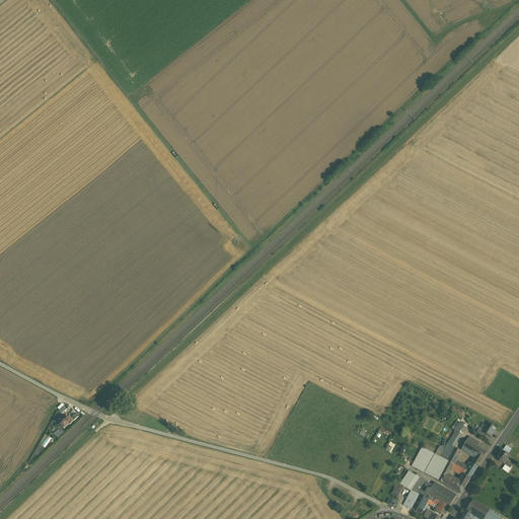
[(65,418),(65,417),(58,423),(64,429),(69,424),(70,423),(65,418)]
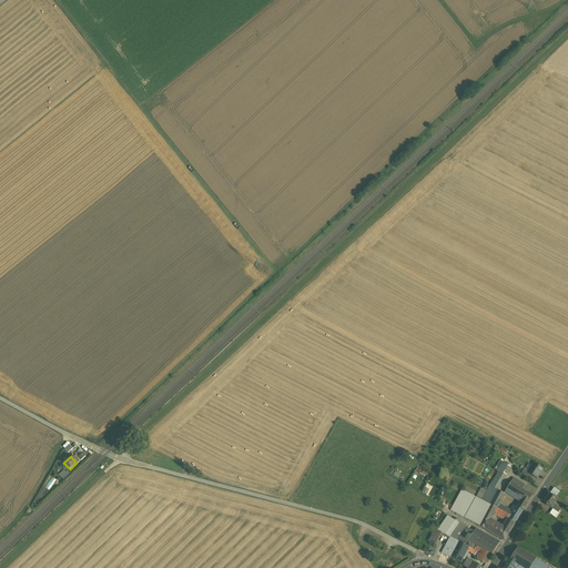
[(486,464),(475,485),(482,488),(487,490),(489,486),(496,490),(509,467),(497,459),(493,467),(486,464)]
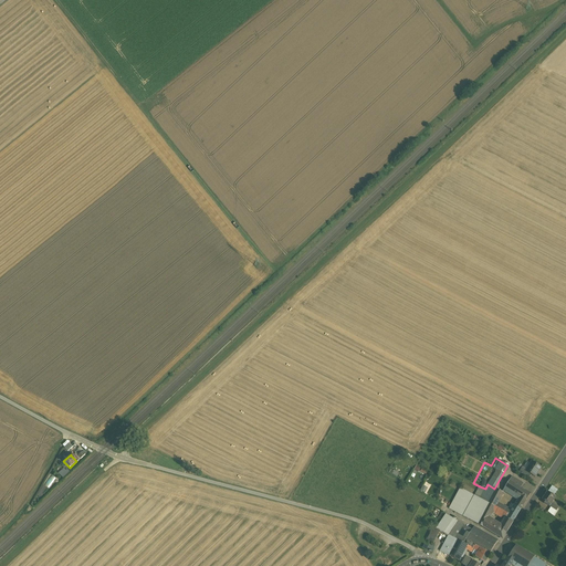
[(531,464),(527,462),(523,468),(526,470),(525,471),(531,474),(535,478),(541,468),(532,462),(531,464)]
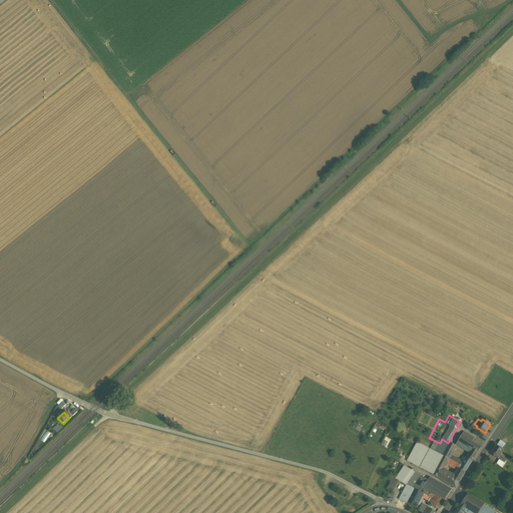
[(474,424),(474,423),(471,428),(480,433),(481,430),(476,427),(477,426),(474,424)]
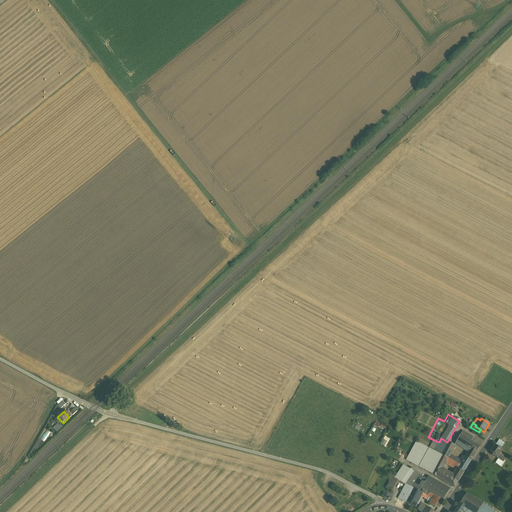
[(59,423),(53,428),(58,433),(63,427),(59,423)]
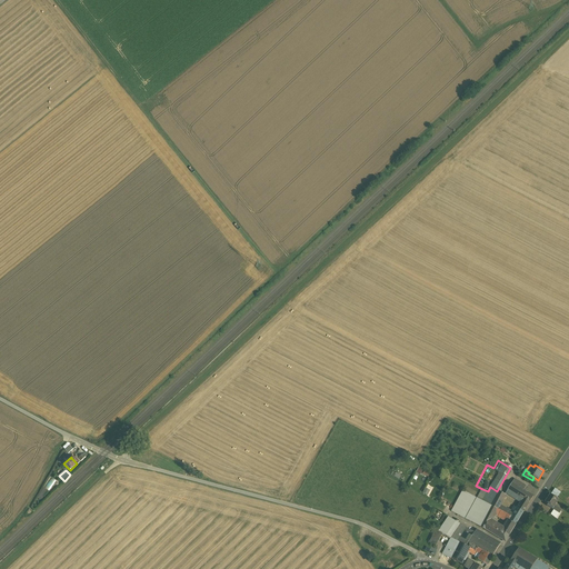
[(526,486),(515,479),(512,483),(520,489),(523,490),(526,486)]
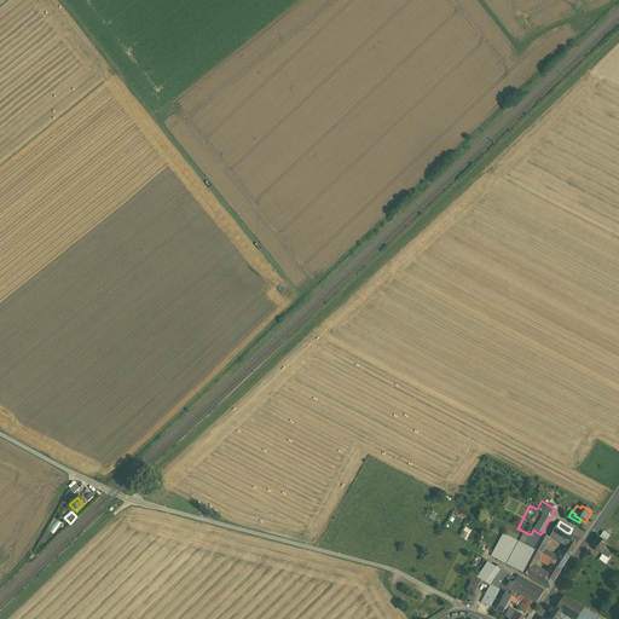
[(566,532),(557,526),(553,533),(562,539),(566,532)]
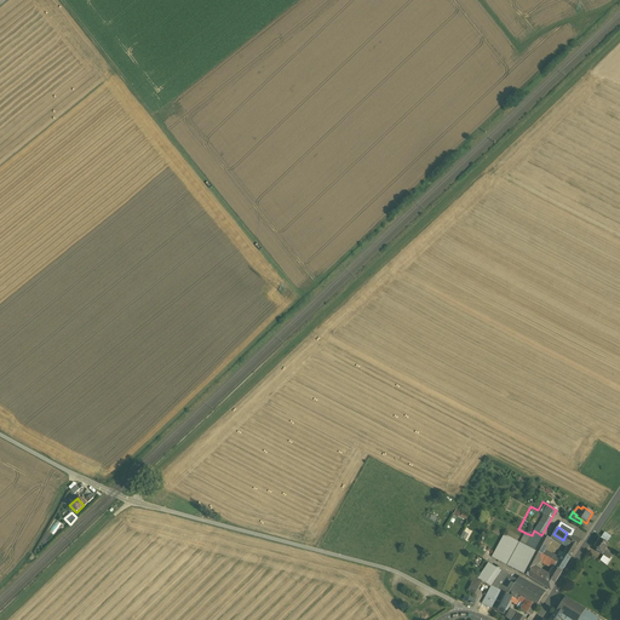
[(532,535),(526,546),(534,551),(543,535),(541,535),(534,530),(532,535)]
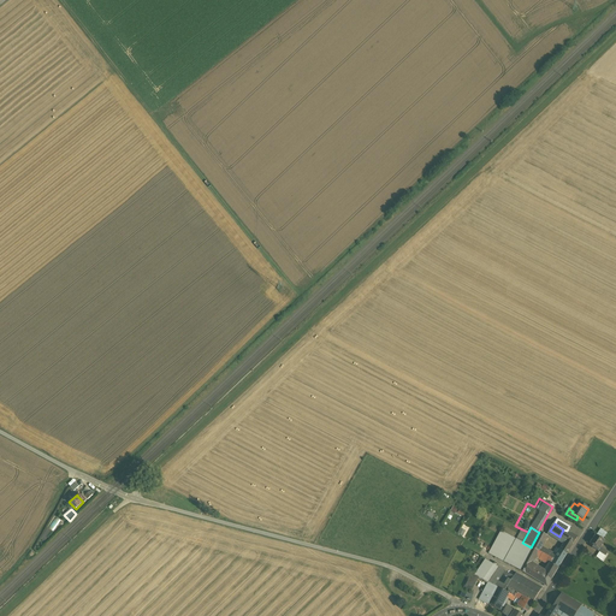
[(516,539),(501,531),(489,555),(504,563),(510,552),(525,560),(529,550),(525,548),(525,549),(517,544),(516,543),(517,540),(522,543),(528,532),(522,529),(516,539)]
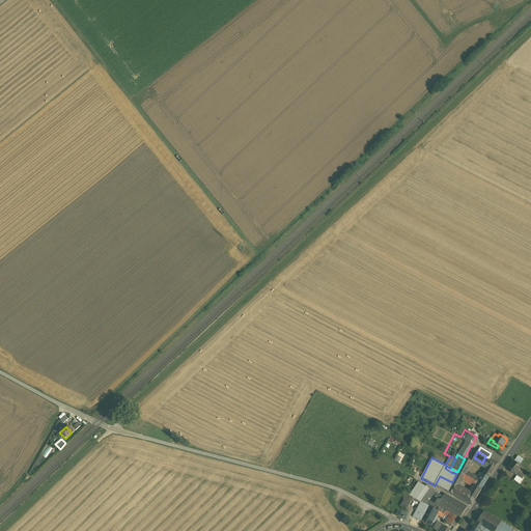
[(488,457),(485,456),(482,463),(487,466),(485,471),(491,475),(494,470),(498,464),(488,457)]
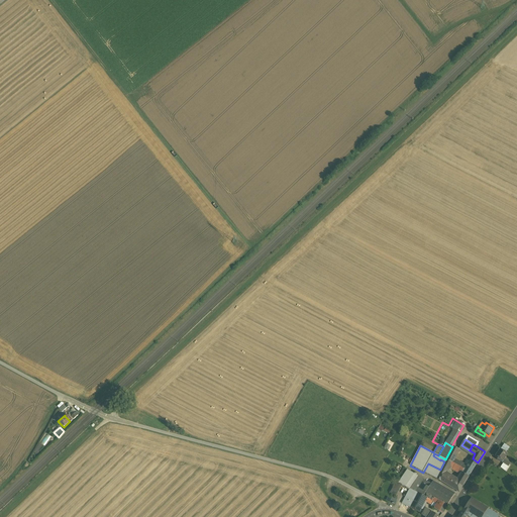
[(459,450),(452,446),(445,459),(452,463),(454,460),(459,450)]
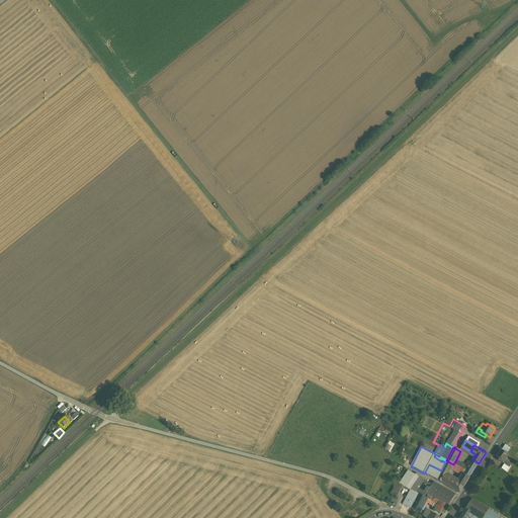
[(509,455),(501,450),(496,457),(499,459),(498,460),(503,464),(509,455)]
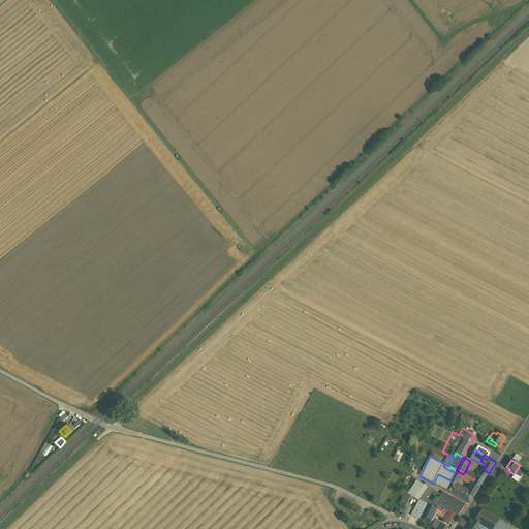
[(456,470),(448,466),(444,464),(443,466),(444,467),(450,471),(450,470),(455,472),(462,476),(466,478),(466,479),(465,481),(471,486),(468,492),(458,485),(453,494),(454,495),(470,504),(479,489),(472,484),(474,480),(463,474),(456,470)]
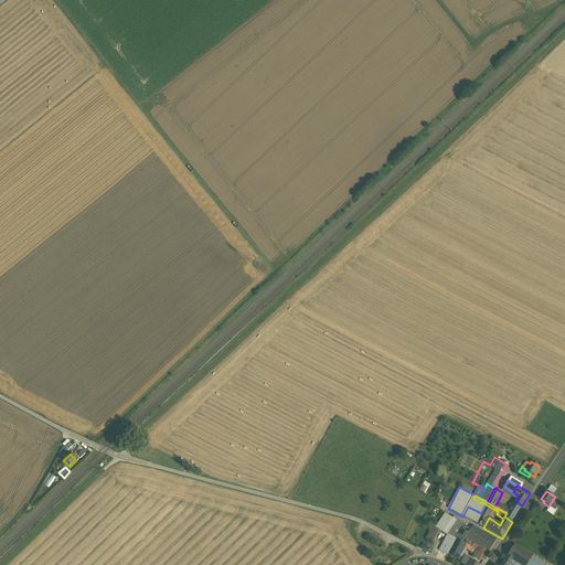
[(516,501),(510,510),(508,509),(507,513),(504,516),(512,522),(522,505),(516,501)]
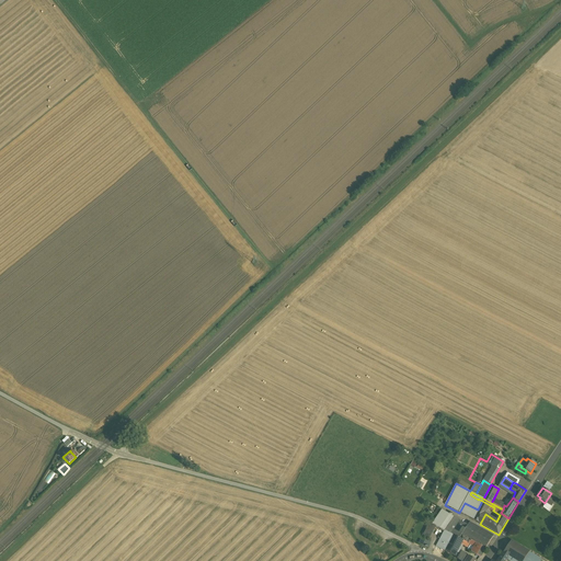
[(504,505),(493,500),(491,503),(503,510),(504,505)]
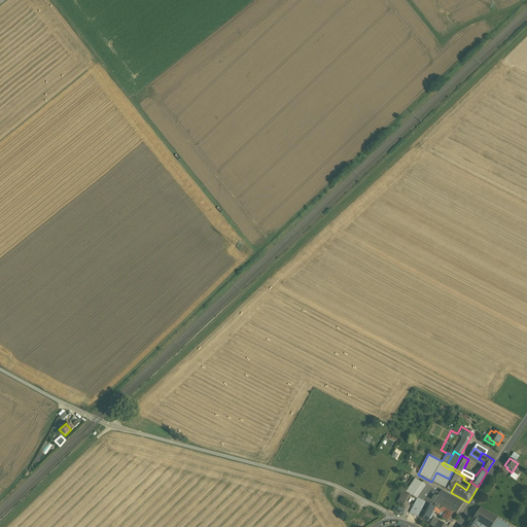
[(460,475),(453,470),(449,479),(456,483),(459,478),(460,475)]
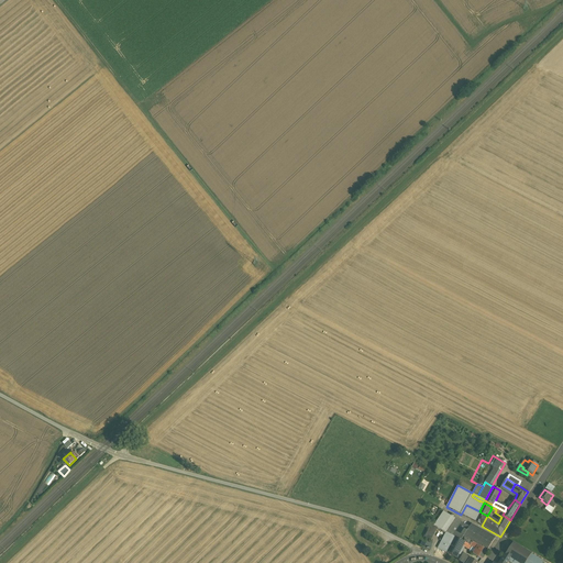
[(479,511),(466,505),(461,515),(474,521),(479,511)]
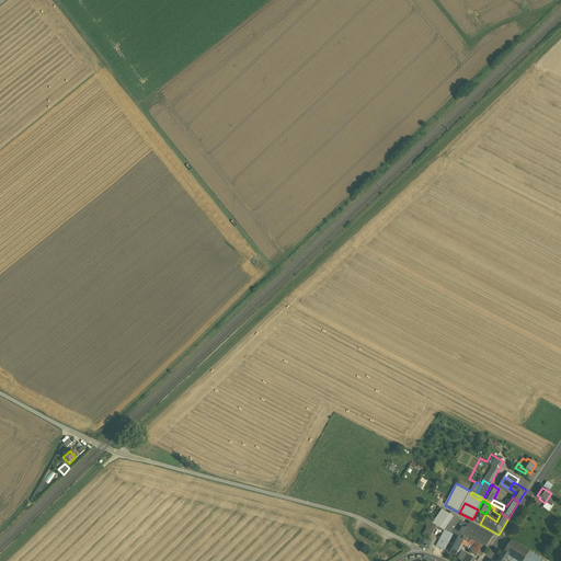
[(442,510),(432,524),(439,528),(449,514),(442,510)]
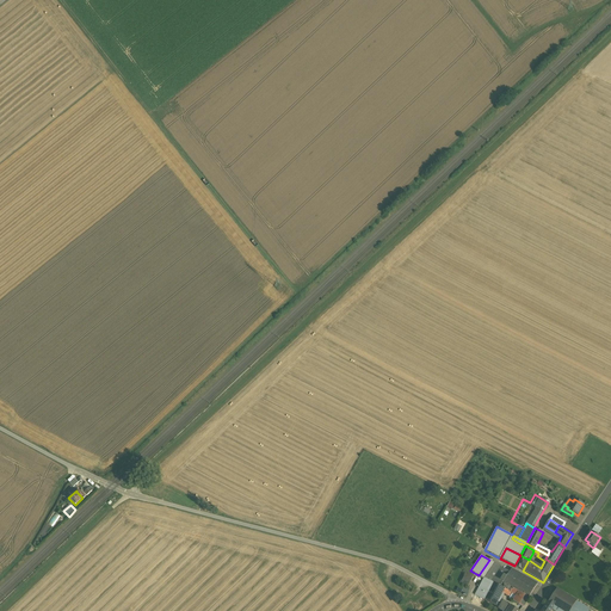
[(520,555),(514,566),(523,571),(529,560),(520,555)]
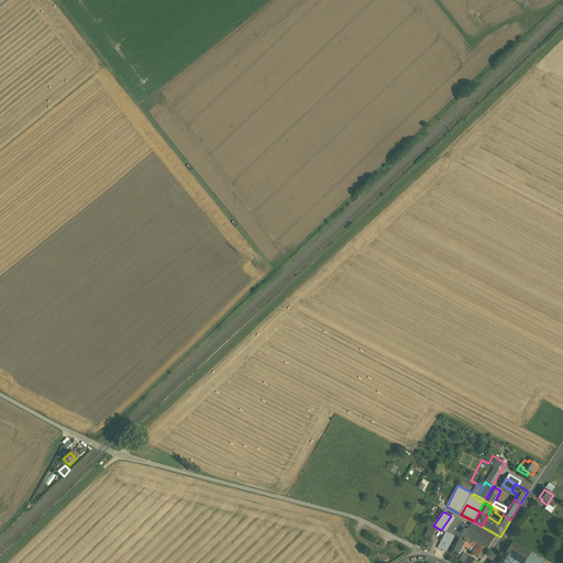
[(470,528),(451,516),(441,530),(446,532),(446,533),(465,543),(470,545),(472,541),(463,537),(470,528)]
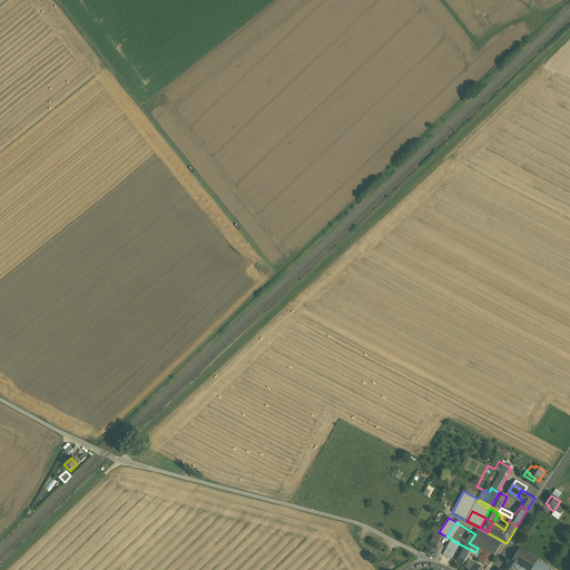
[(436,531),(430,543),(436,547),(443,534),(436,531)]
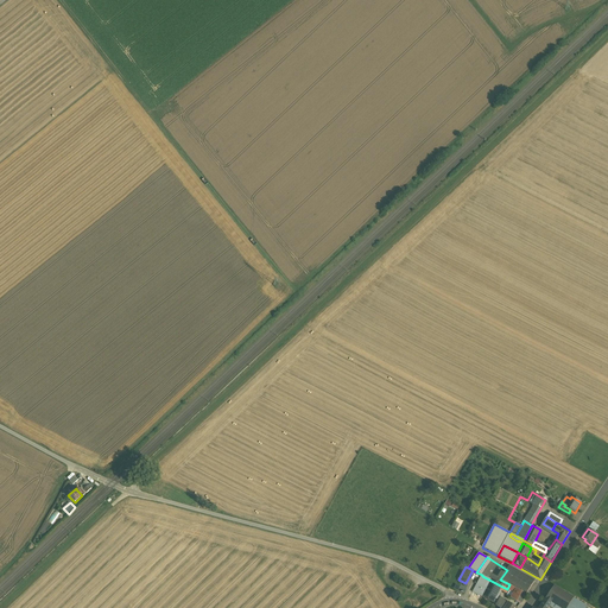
[(534,582),(508,568),(507,570),(500,580),(517,588),(526,594),(534,582)]
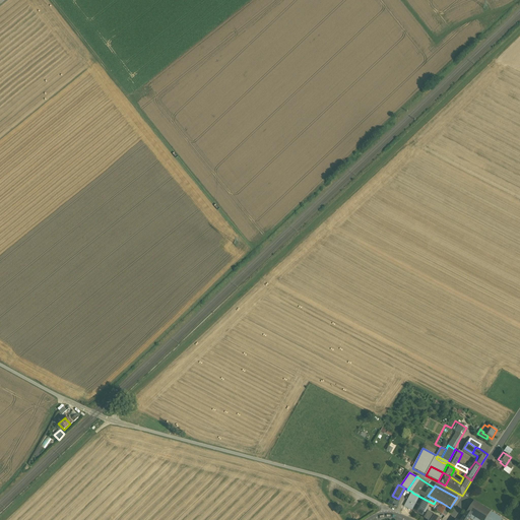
[(430,502),(412,493),(404,506),(404,507),(405,507),(423,516),(424,513),(428,505),(430,502)]
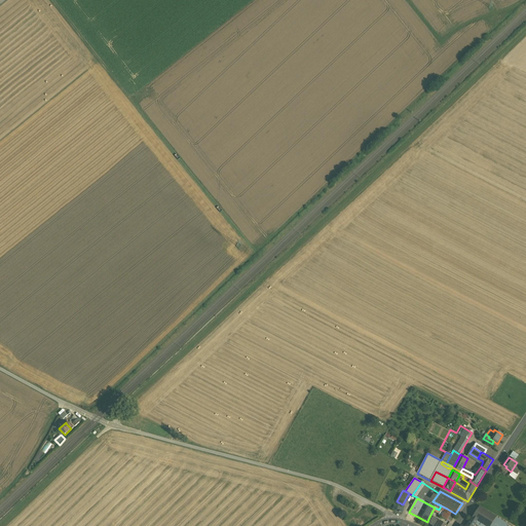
[(490,525),(496,518),(479,508),(472,518),(477,521),(479,522),(484,525),(490,525)]
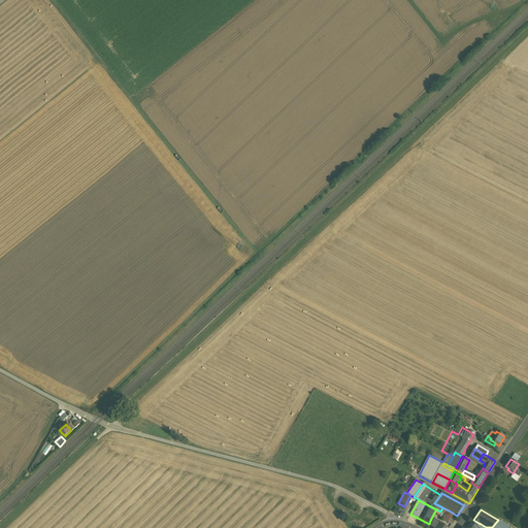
[(457,516),(449,512),(447,515),(443,520),(452,525),(457,516)]
